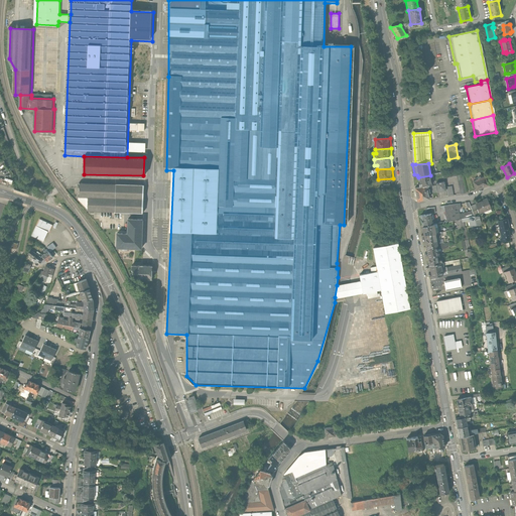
[(466,192),(461,168),(443,172),(444,178),(456,176),(460,195),(466,192)]
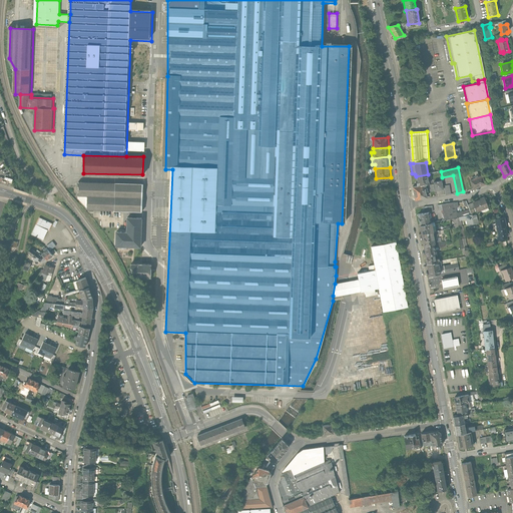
[(428,174),(416,176),(418,186),(425,185),(430,184),(428,174)]
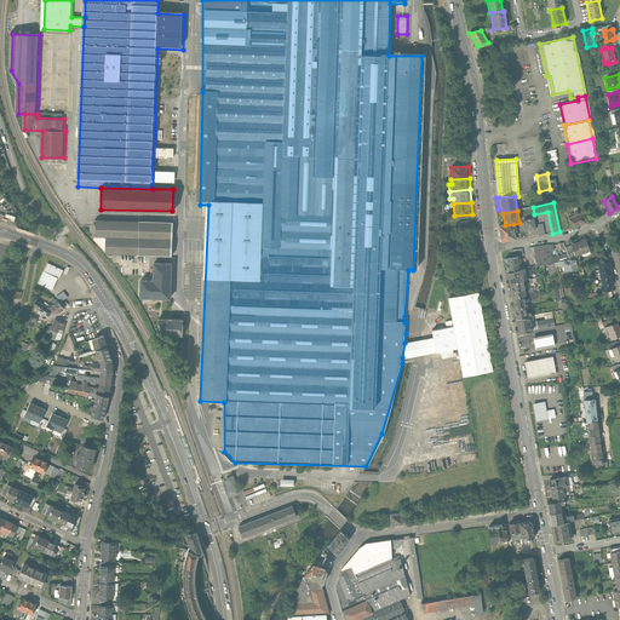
[(575,216),(580,225),(587,223),(583,213),(579,216),(578,214),(575,216)]
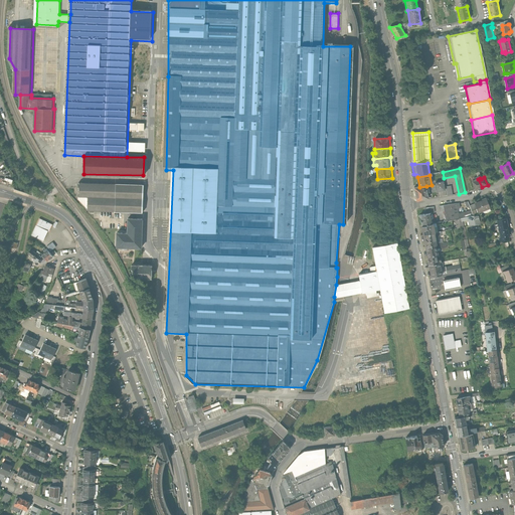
[(472,182),(475,190),(482,187),(478,179),(476,180),(476,181),(472,182)]
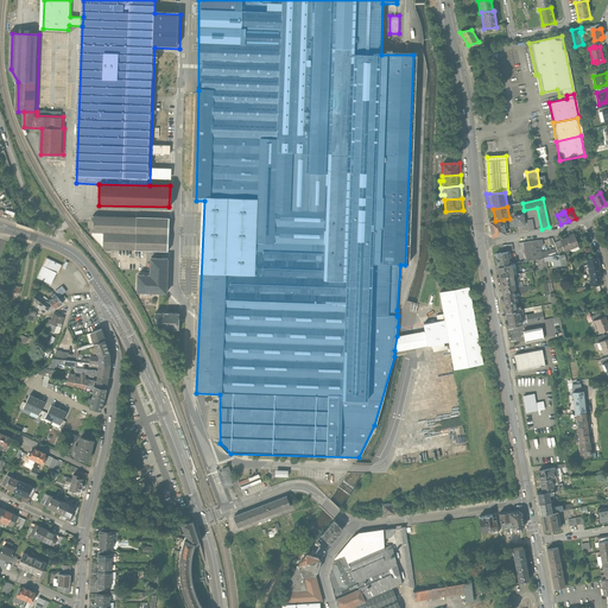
[(523,215),(513,216),(515,227),(524,226),(523,215)]
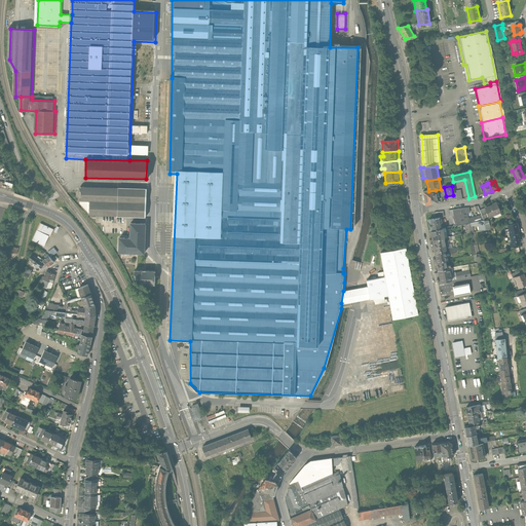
[(146,189),(81,187),(81,200),(90,200),(90,215),(145,217),(146,189)]
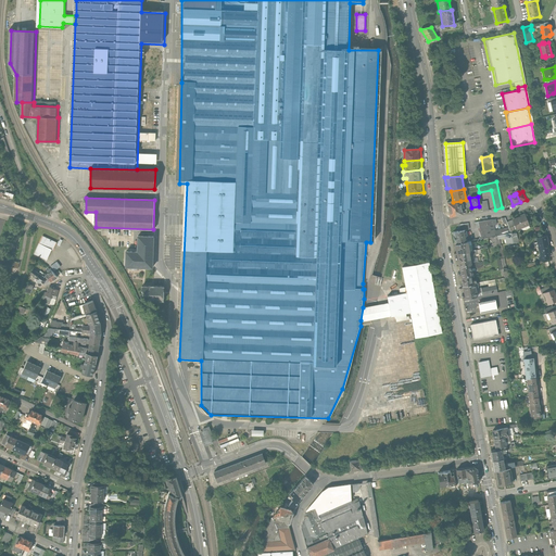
[(453,202),(447,203),(450,217),(464,214),(460,201),(453,202)]
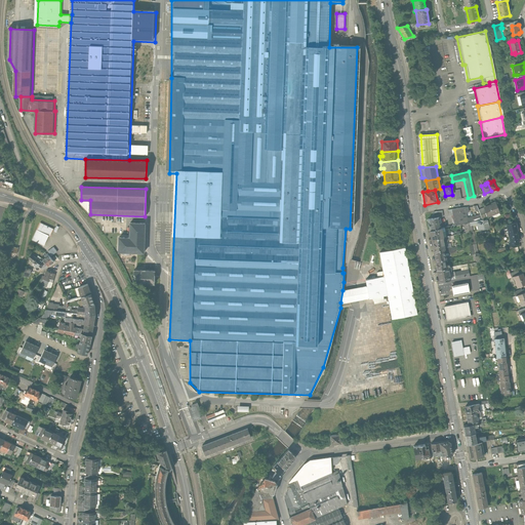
[(499,212),(496,203),(485,208),(488,216),(499,212)]
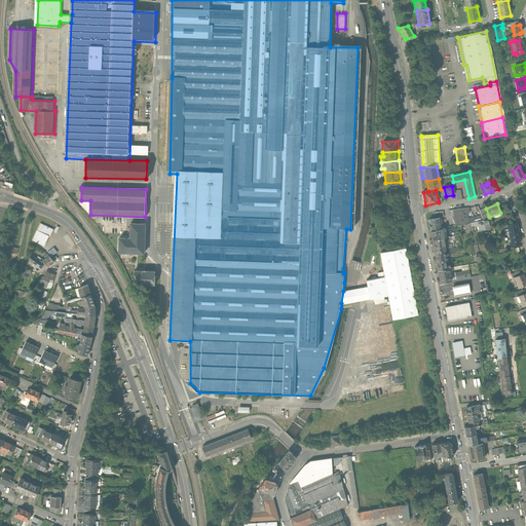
[(462,210),(448,212),(451,225),(462,223),(461,218),(461,214),(463,214),(462,210)]
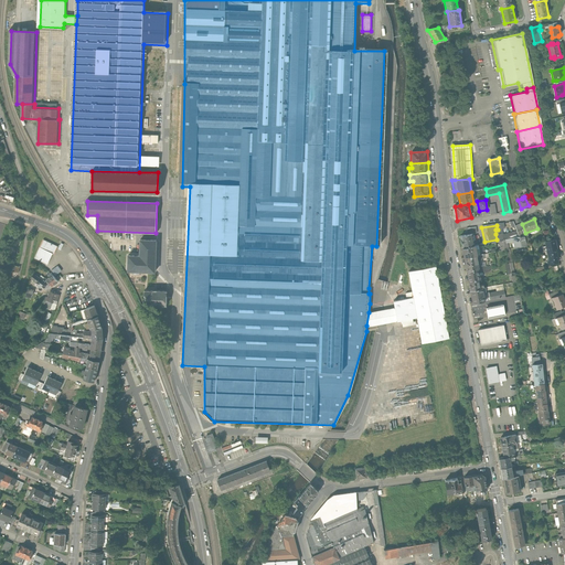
[(466,235),(459,236),(462,249),(473,247),(470,234),(466,235)]
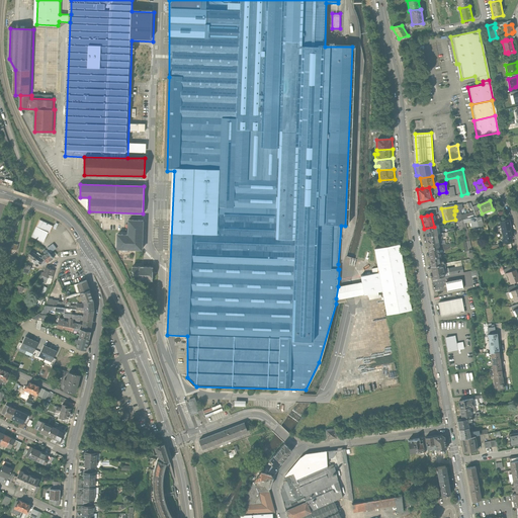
[(477,219),(465,221),(466,223),(469,223),(469,222),(470,222),(470,223),(477,222),(478,227),(483,226),(481,218),(477,219)]
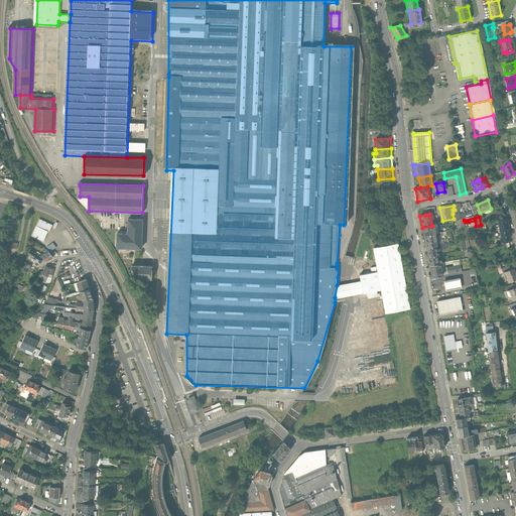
[(510,218),(499,220),(500,225),(498,226),(499,229),(501,229),(503,237),(502,238),(503,242),(512,240),(511,236),(512,236),(511,229),(512,229),(510,218)]
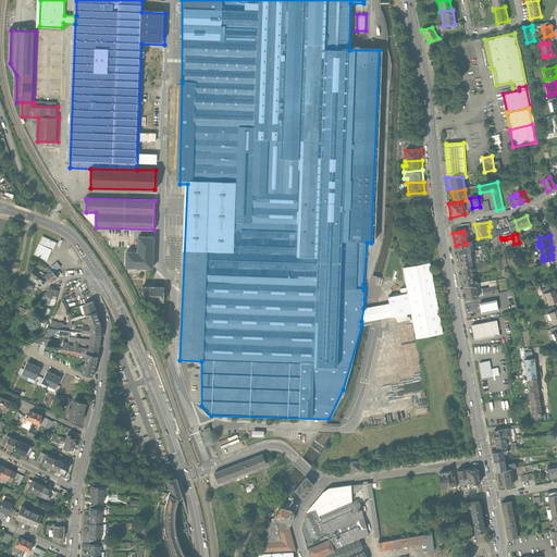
[(57,243),(42,236),(34,255),(47,260),(51,250),(53,250),(57,243)]
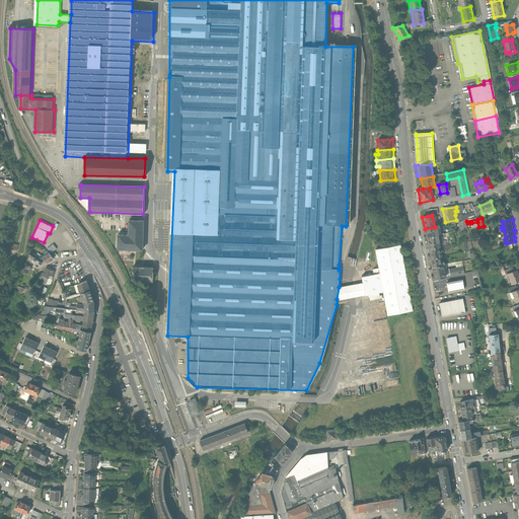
[(118,234),(117,249),(142,250),(144,221),(129,220),(128,234),(118,234)]
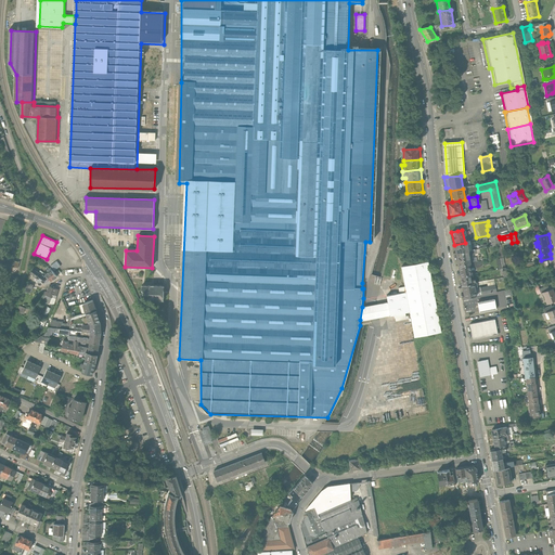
[(465,243),(454,245),(455,254),(467,252),(466,243),(465,243)]
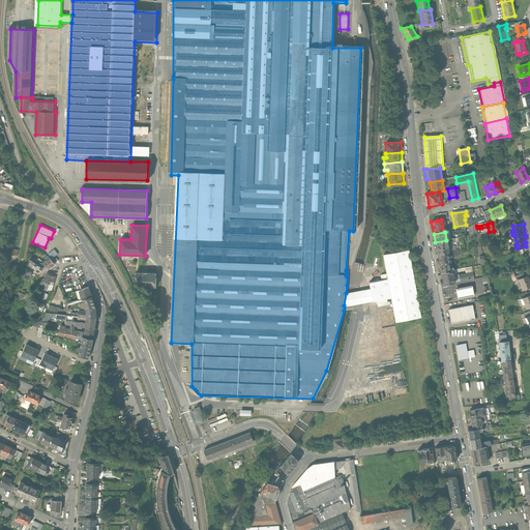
[(446,240),(435,242),(438,255),(454,251),(453,246),(448,247),(447,244),(457,242),(455,238),(446,240)]
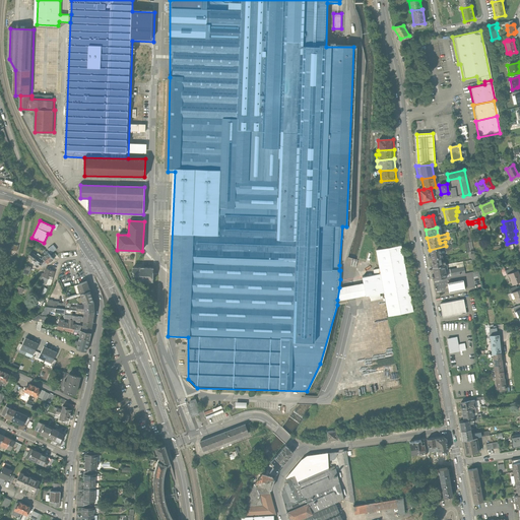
[(472,265),(473,271),(476,271),(471,243),(468,243),(470,253),(471,261),(472,265)]
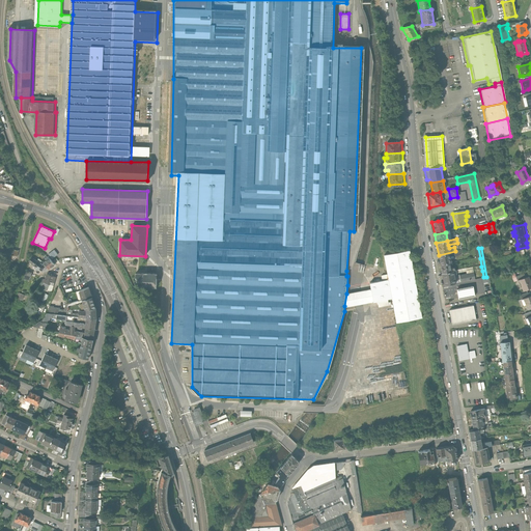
[(387,278),(369,281),(370,289),(372,301),(376,300),(378,306),(389,305),(388,299),(391,299),(395,324),(422,319),(411,250),(383,255),(387,278)]
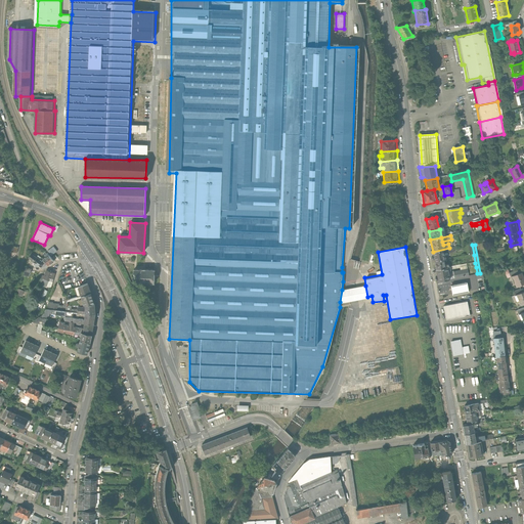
[(449,248),(433,252),(434,260),(445,258),(444,254),(454,252),(455,251),(454,247),(449,248)]
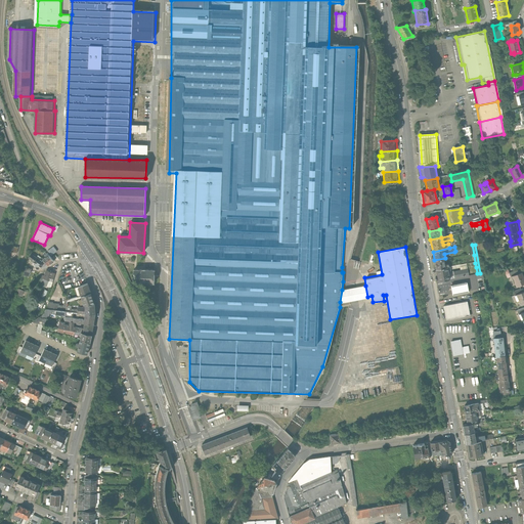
[(30,261),(33,263),(34,262),(36,258),(34,257),(35,255),(32,253),(28,258),(31,260),(30,261)]
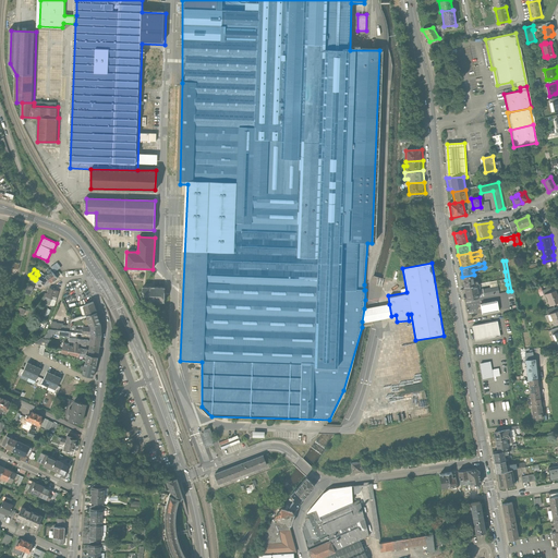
[(57,279),(51,273),(48,269),(46,271),(49,274),(45,277),(50,283),(57,279)]
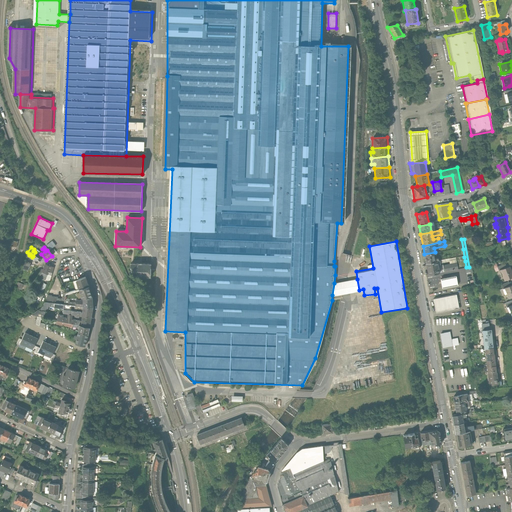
[(40,252),(37,250),(35,252),(33,256),(36,258),(35,259),(36,260),(37,259),(41,262),(43,261),(46,260),(41,254),(40,252)]
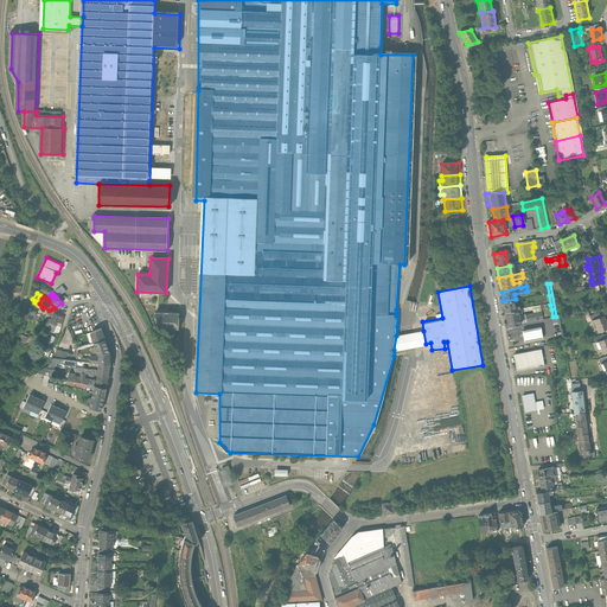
[(516,299),(503,301),(505,312),(519,310),(521,308),(519,305),(517,305),(516,299)]
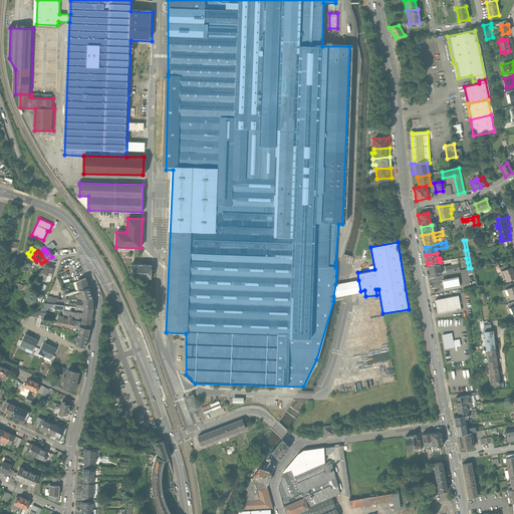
[(440,262),(428,264),(431,276),(442,274),(440,268),(440,265),(441,265),(440,262)]
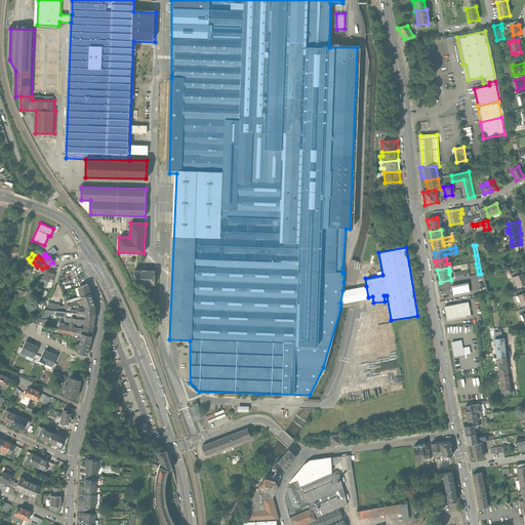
[(32,270),(26,269),(23,277),(25,278),(26,277),(28,278),(31,274),(32,270)]
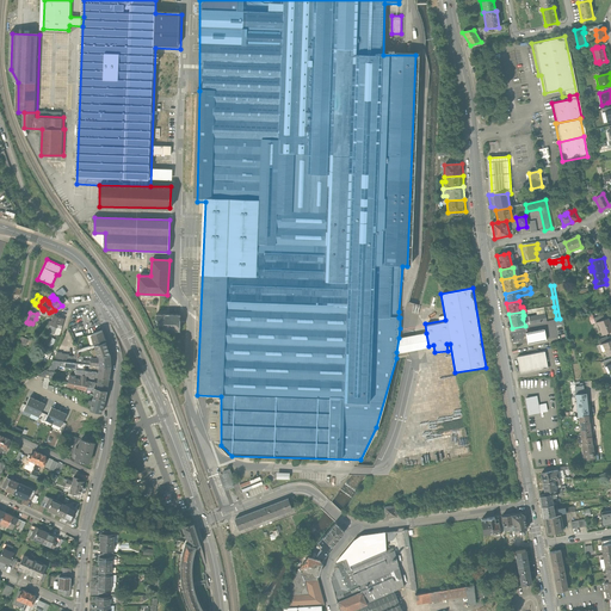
[(183,315),(159,314),(158,331),(181,331),(183,315)]
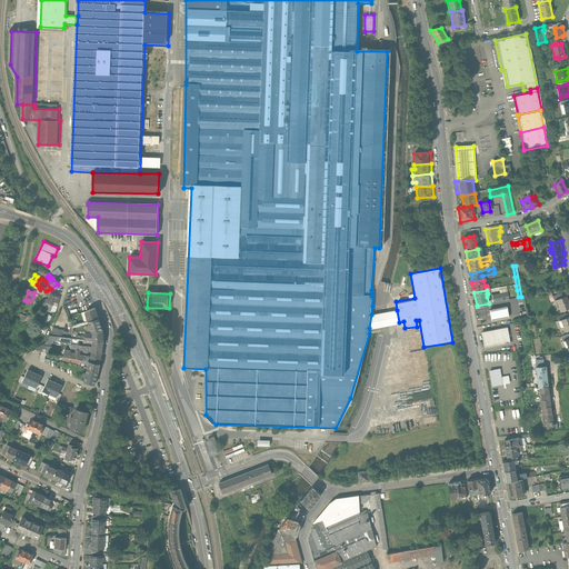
[(500,293),(487,297),(489,303),(508,299),(507,292),(500,293)]
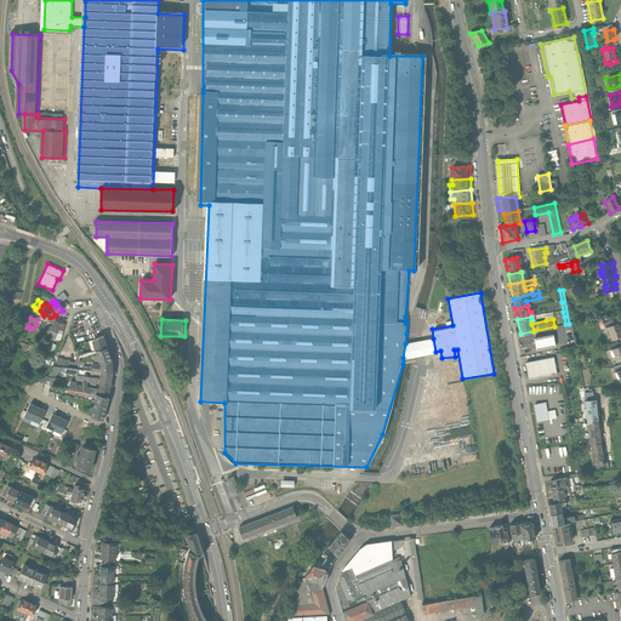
[(66,325),(55,322),(51,332),(58,335),(60,331),(63,332),(66,325)]
